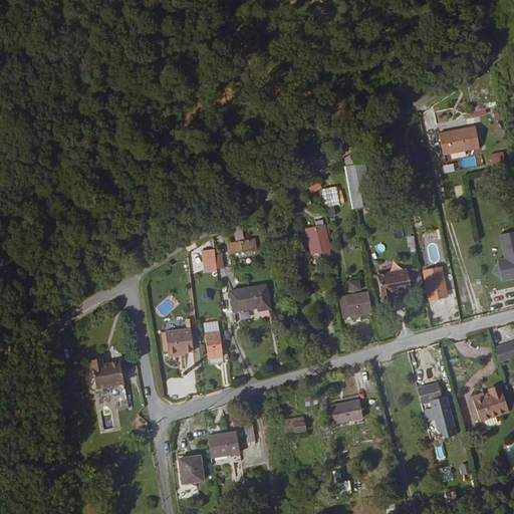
[(501,79),(495,80),(497,93),(504,91),(501,79)]
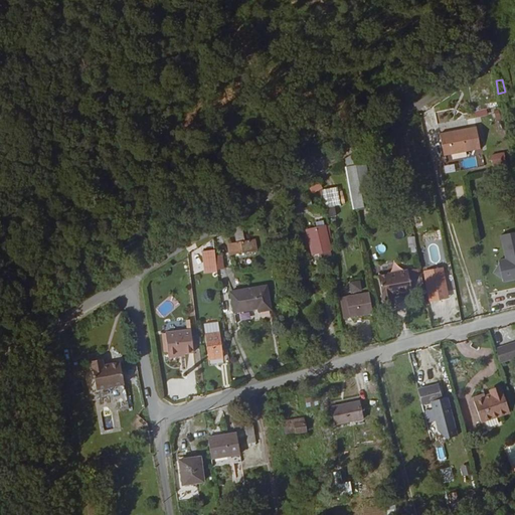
[(479,127),(442,133),(446,155),(483,149),(479,127)]
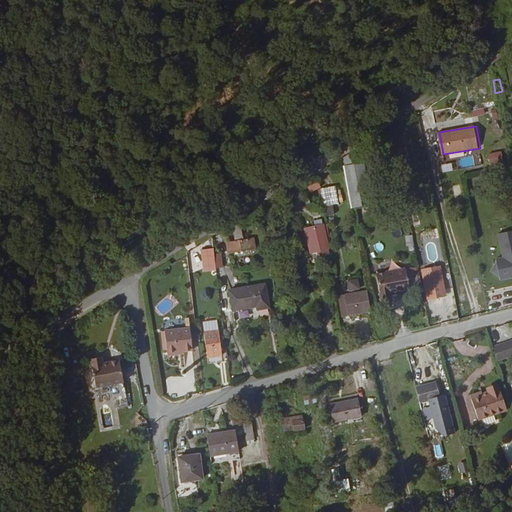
[(410,156),(399,158),(401,165),(401,172),(406,193),(415,191),(411,170),(413,169),(410,156)]
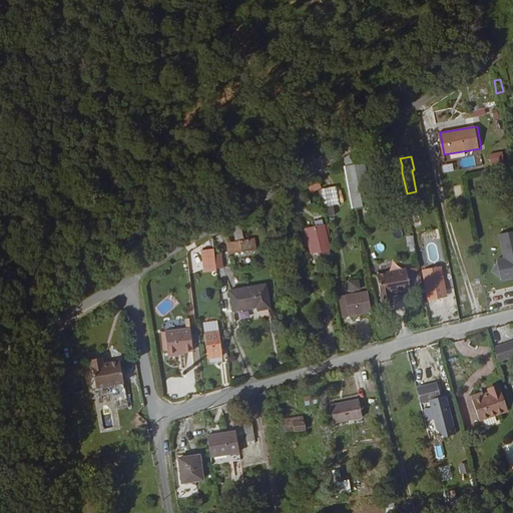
[(458,159),(460,169),(475,166),(473,157),(458,159)]
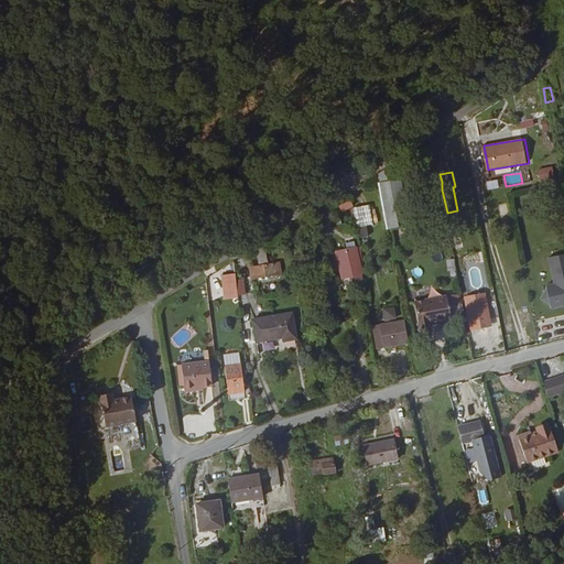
[(386,187),(381,190),(388,231),(399,228),(391,187),(386,187)]
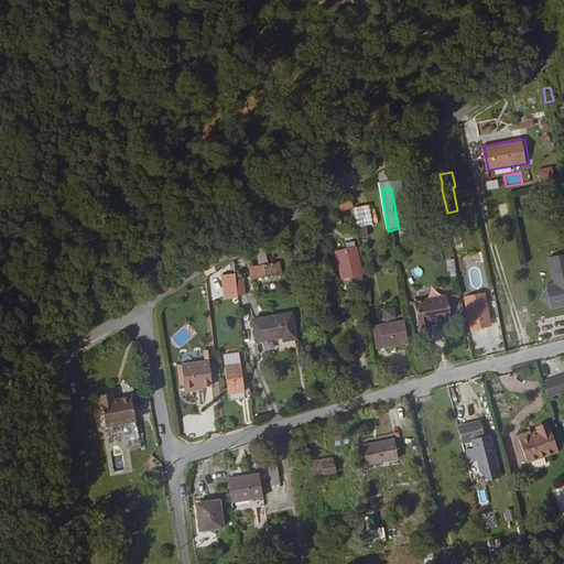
[(337,204),(342,214),(354,207),(349,198),(337,204)]
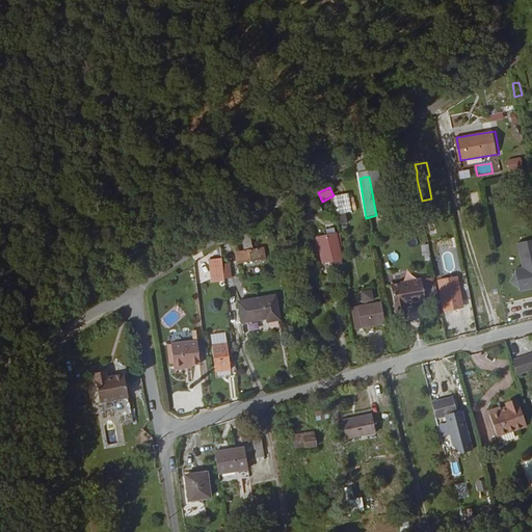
[(342,198),(335,200),(337,207),(343,207),(342,198)]
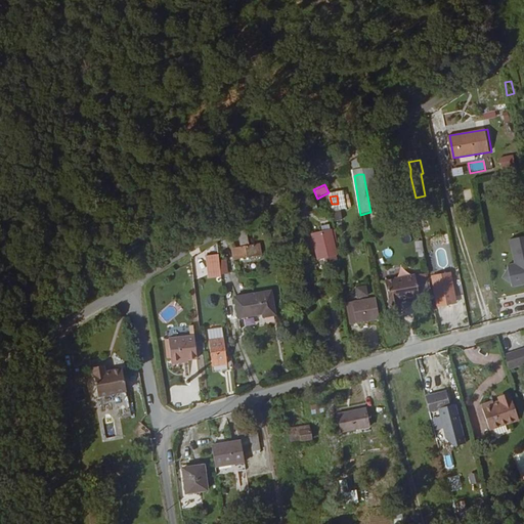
[(259,222),(253,221),(250,235),(241,233),(238,244),(266,250),(268,239),(257,236),(259,222)]
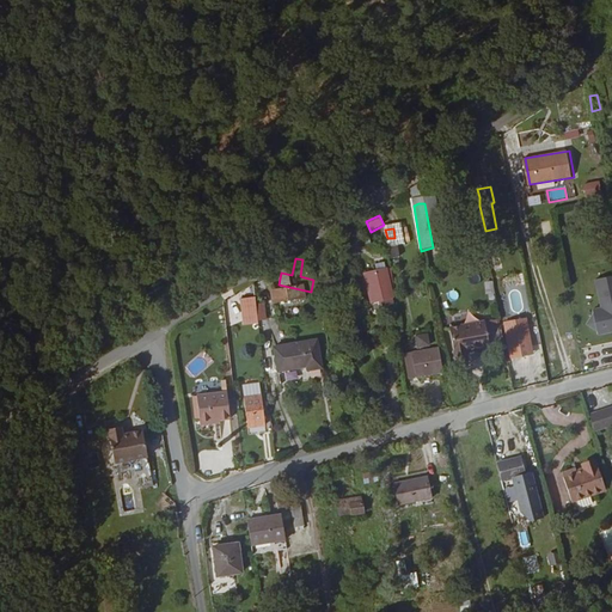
[(375,264),(363,267),(369,301),(392,297),(387,269),(377,271),(375,264)]
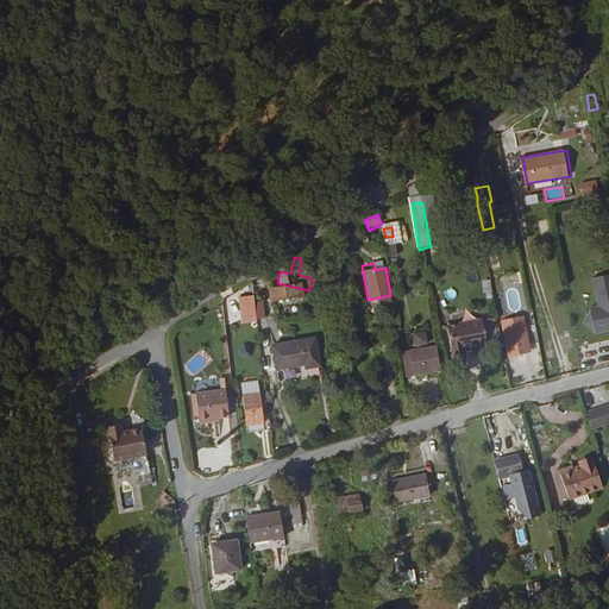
[(608,274),(594,278),(600,307),(590,308),(591,313),(585,322),(595,330),(596,333),(608,330),(608,274)]
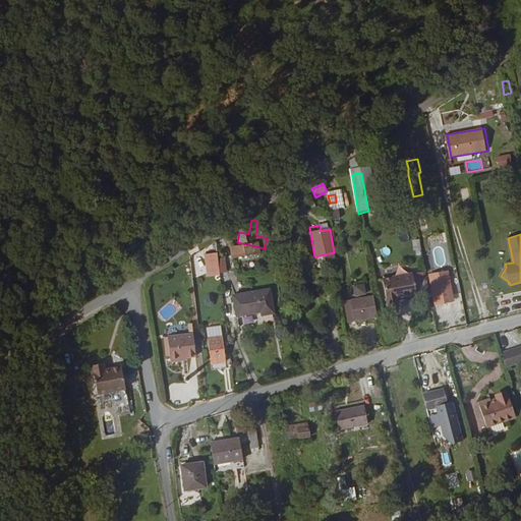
[(220,266),(219,254),(206,255),(207,267),(220,266)]
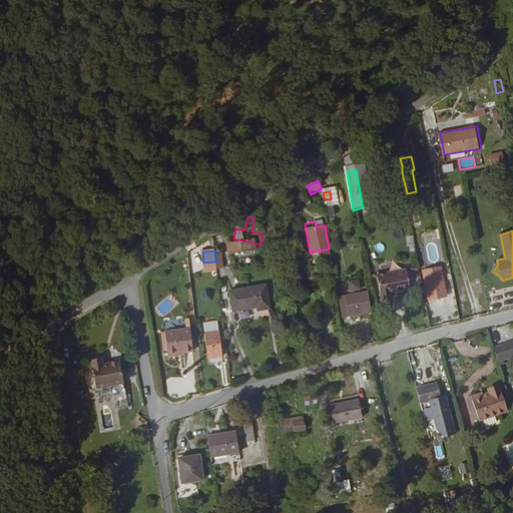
[(408,272),(412,292),(424,290),(420,270),(408,272)]
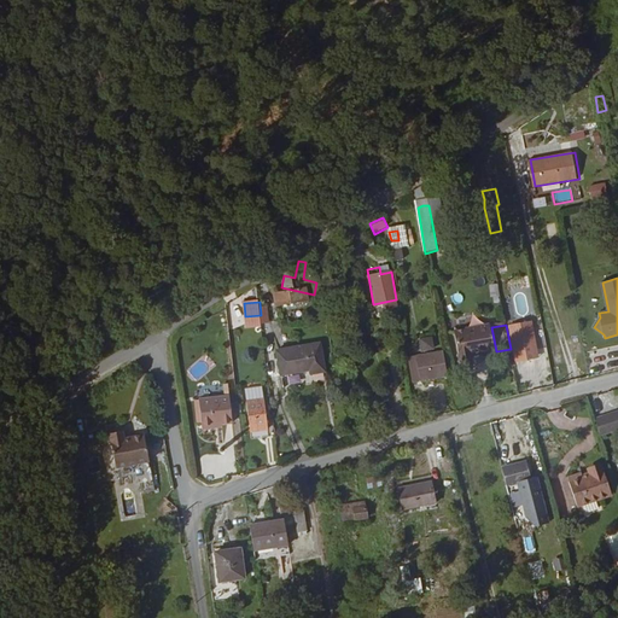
[(472,355),(496,351),(491,327),(455,333),(460,360),(472,359),(472,355)]
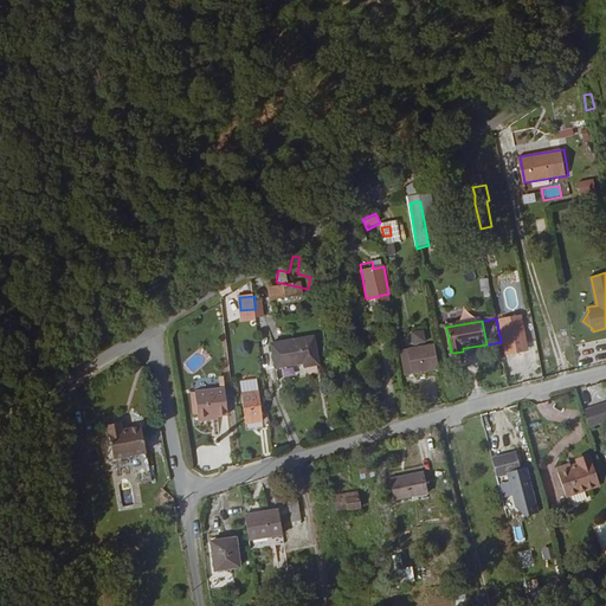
[(412,331),(413,346),(427,343),(425,329),(412,331)]
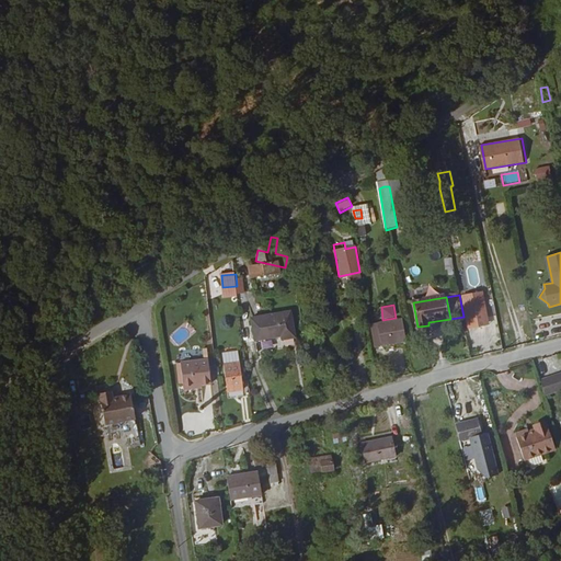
[(490,330),(485,307),(466,310),(469,333),(484,331),(490,330)]
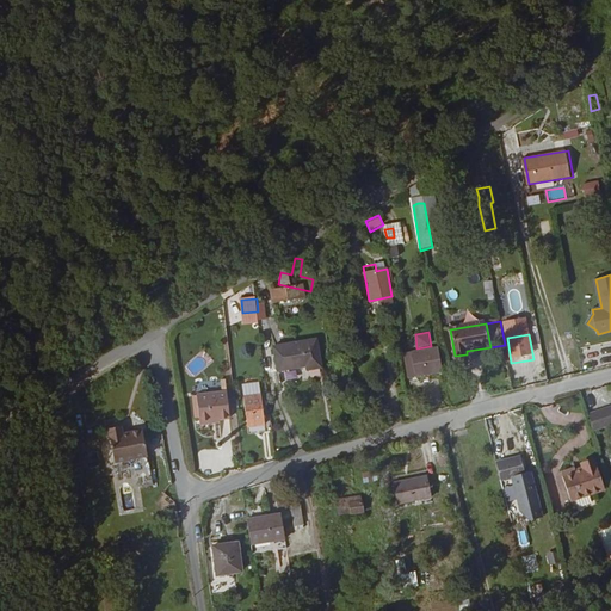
[(318,349),(275,353),(277,377),(306,374),(307,377),(321,376),(318,349)]
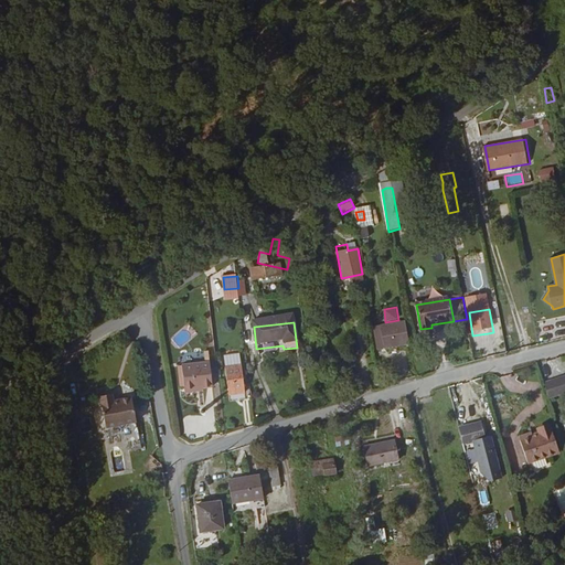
[(381,352),(411,347),(406,322),(376,329),(381,352)]
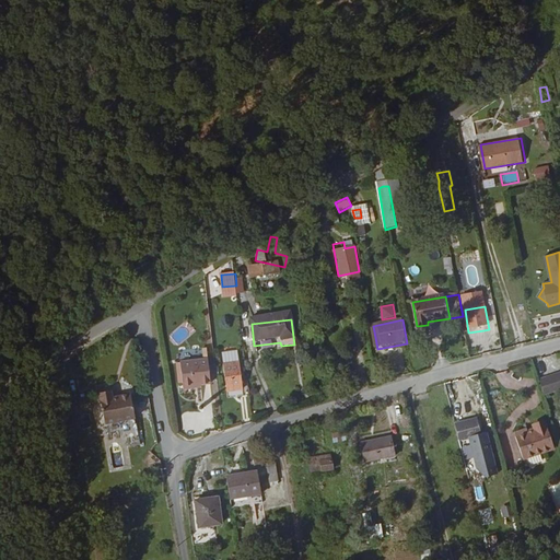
[(486,338),(483,330),(468,333),(469,340),(486,338)]
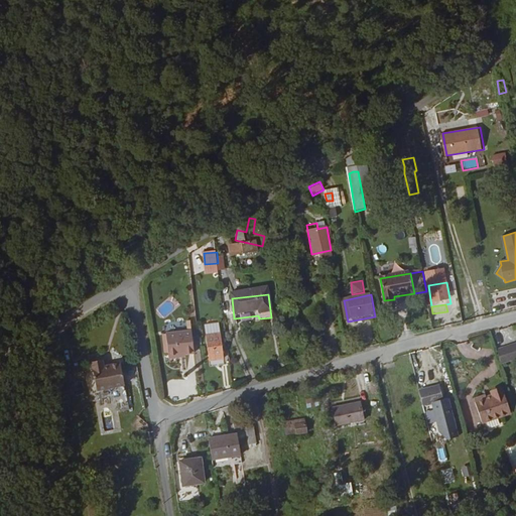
[(192,330),(165,332),(168,355),(169,358),(181,357),(181,354),(195,353),(192,330)]
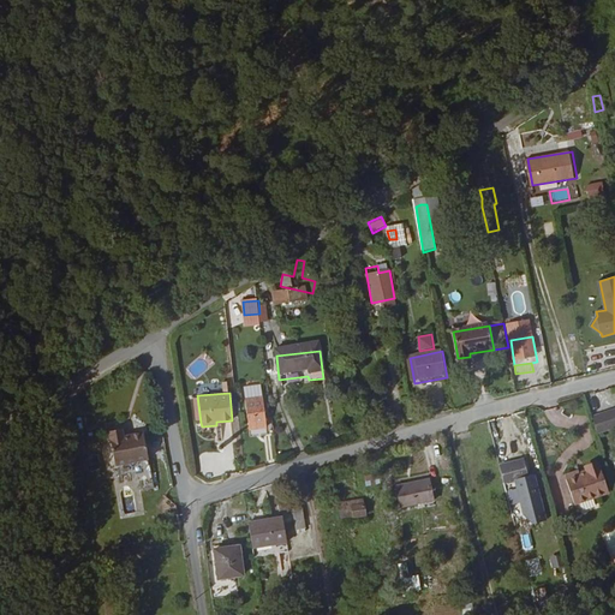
[(267,435),(264,405),(246,406),(250,436),(267,435)]
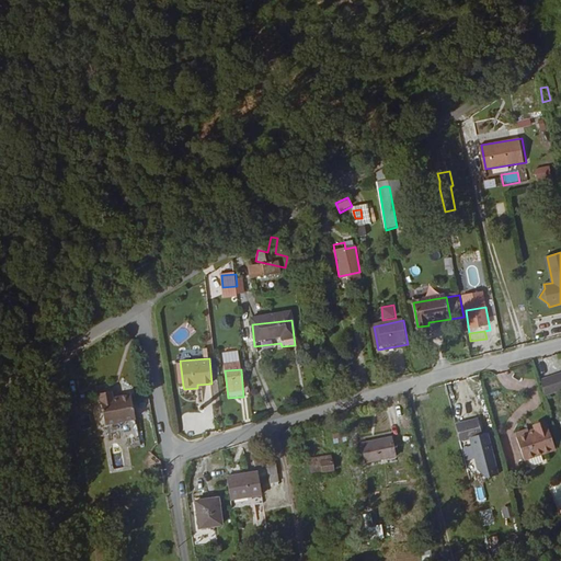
[(560,388),(560,373),(542,378),(547,392),(560,388)]
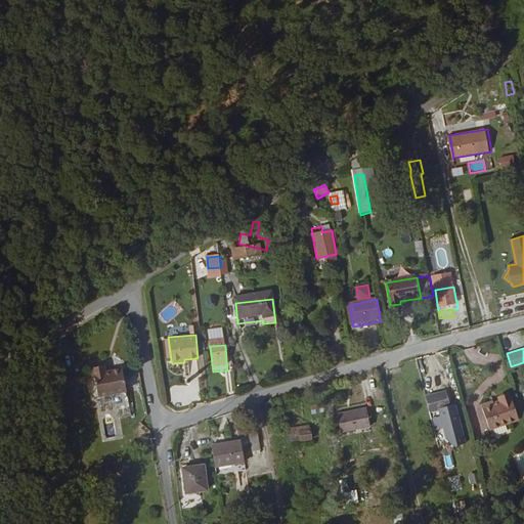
[(107,360),(96,362),(101,391),(127,387),(124,363),(107,366),(107,360)]
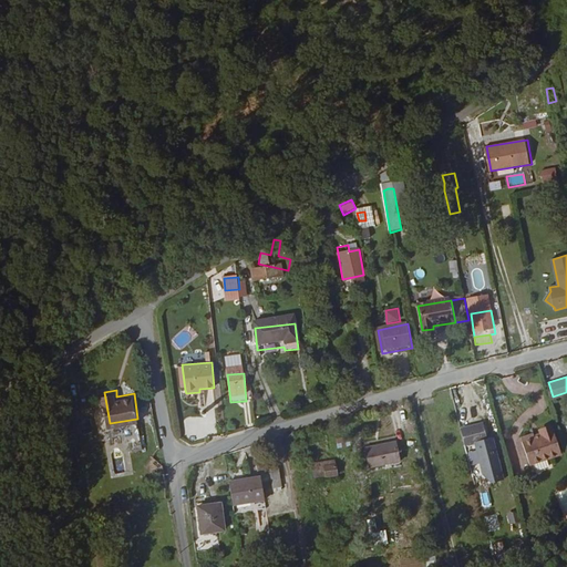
[(468,423),(468,405),(460,405),(460,423),(468,423)]
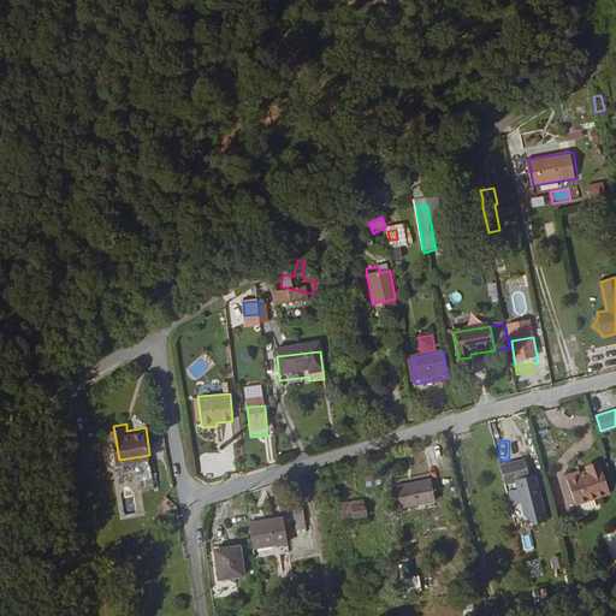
[(527,462),(503,468),(508,485),(519,483),(532,479),(532,478),(527,462)]
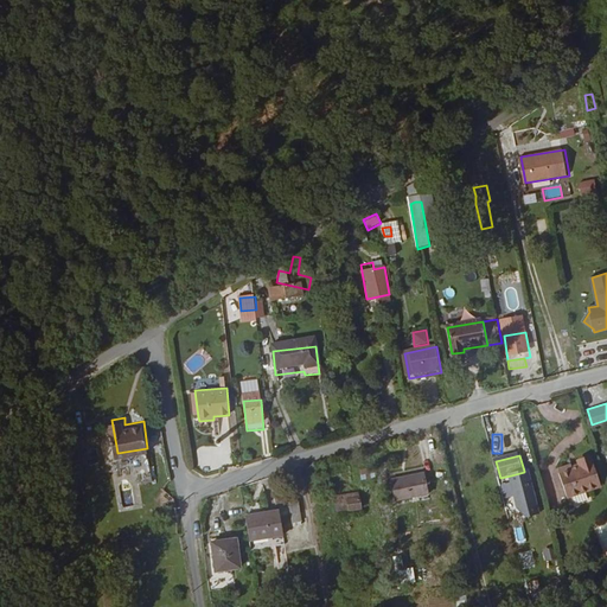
[(602,485),(593,457),(580,461),(581,465),(573,467),(573,464),(560,468),(569,497),(602,485)]
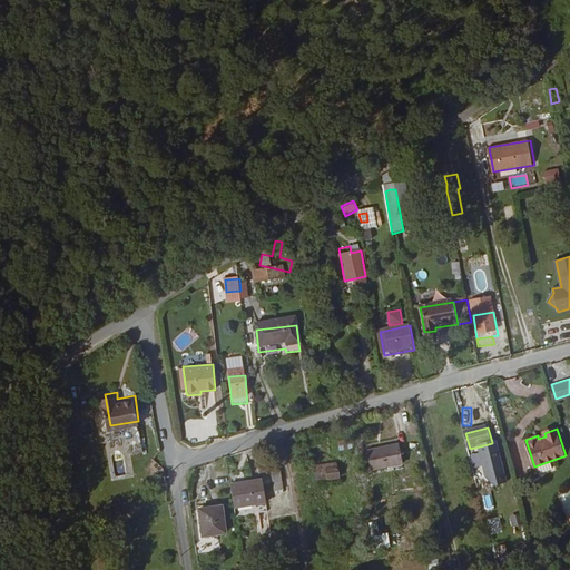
[(340,451),(347,450),(346,440),(338,441),(340,451)]
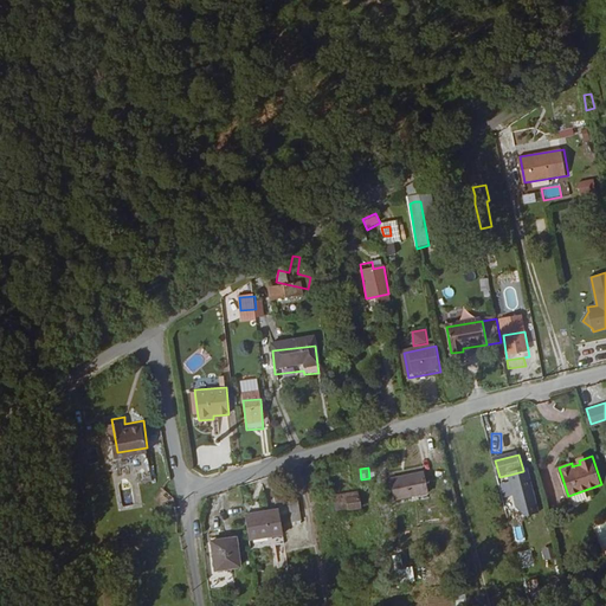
[(523,471),(510,475),(520,510),(528,517),(541,514),(529,469),(523,470),(523,471)]
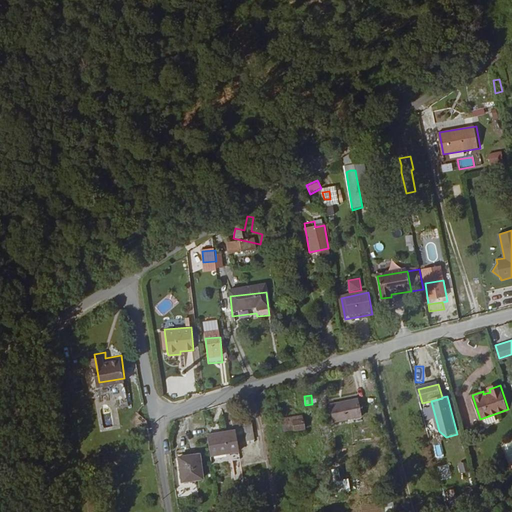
[(366,422),(363,404),(333,410),(337,427),(366,422)]
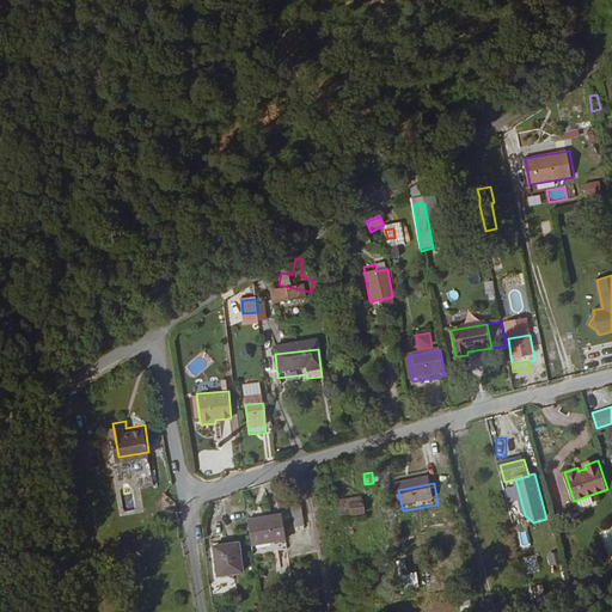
[(369,515),(367,502),(357,503),(355,505),(354,499),(343,501),(346,516),(357,515),(357,518),(360,516),(369,515)]
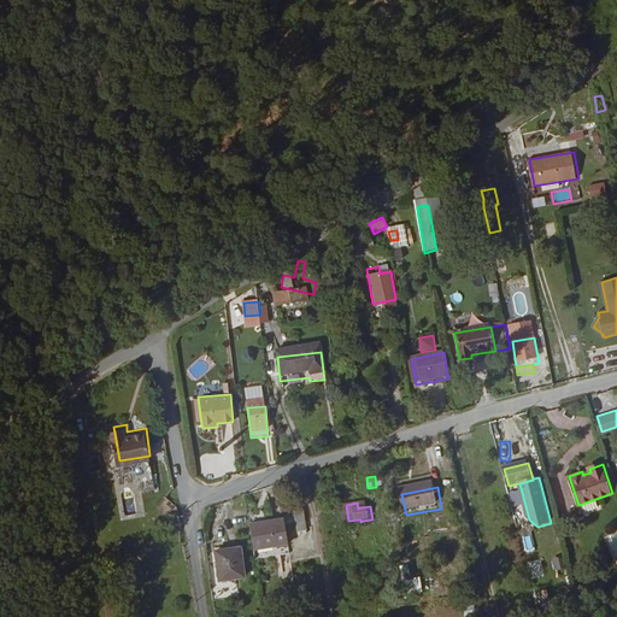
[(306,517),(297,518),(300,538),(309,538),(306,517)]
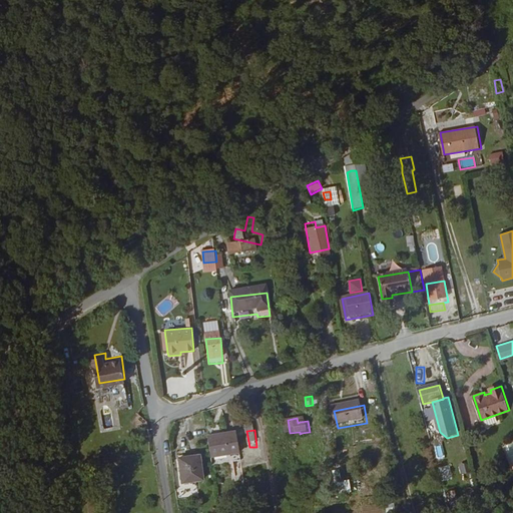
[(238,436),(209,440),(213,462),(241,457),(238,436)]
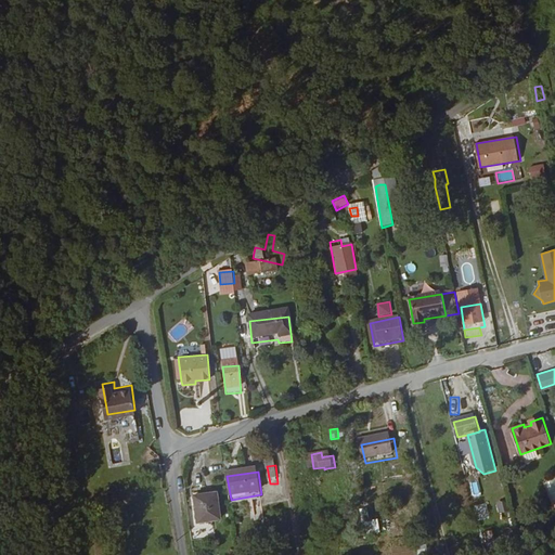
[(220,515),(216,490),(190,494),(194,519),(220,515)]
